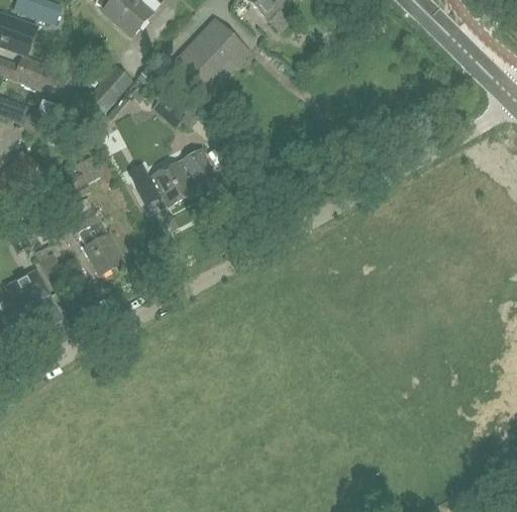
[(133,34),(152,13),(137,0),(96,0),(105,8),(104,9),(133,34)]
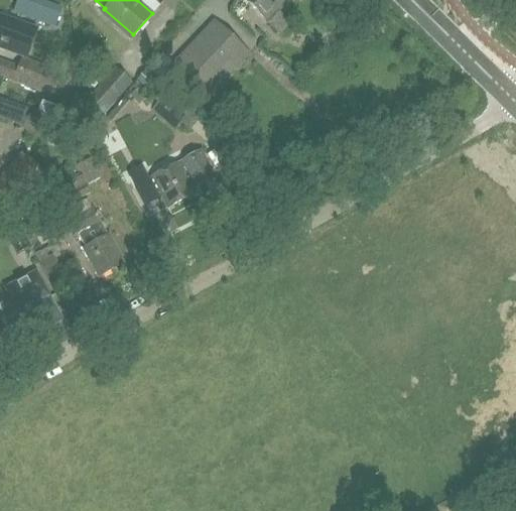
[(153,0),(151,5),(155,7),(145,35),(163,41),(173,13),(162,9),(165,0),(153,0)]
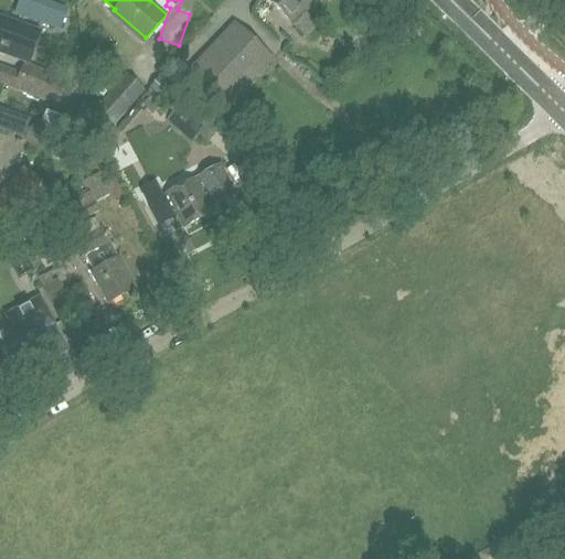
[(270,0),(294,21),(312,0),(270,0)]
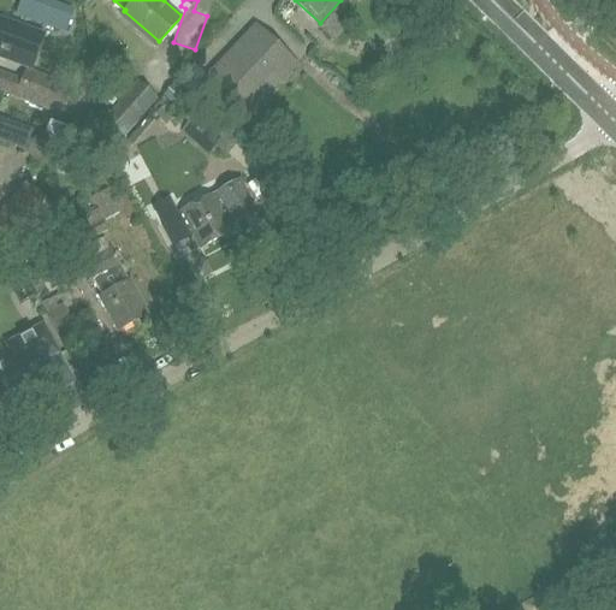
[(0,49),(31,61),(42,33),(0,17),(0,49)]
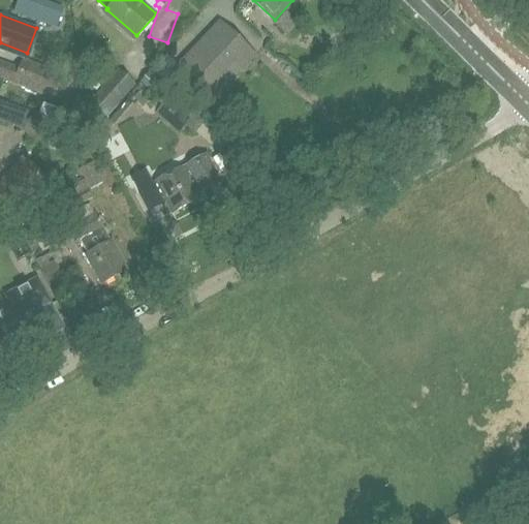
[(243,68),(256,54),(220,20),(172,71),(208,104),(223,88),(220,86),(240,66),(243,68)]
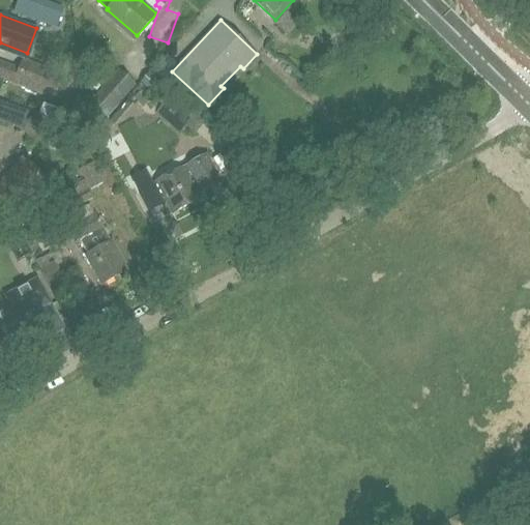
[(62,67),(46,62),(22,54),(19,63),(0,56),(0,75),(48,94),(49,92),(53,93),(62,67)]
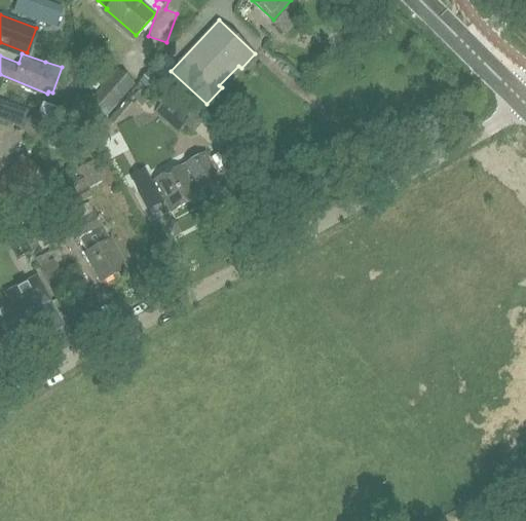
[(103,115),(134,82),(117,65),(84,99),(103,115)]
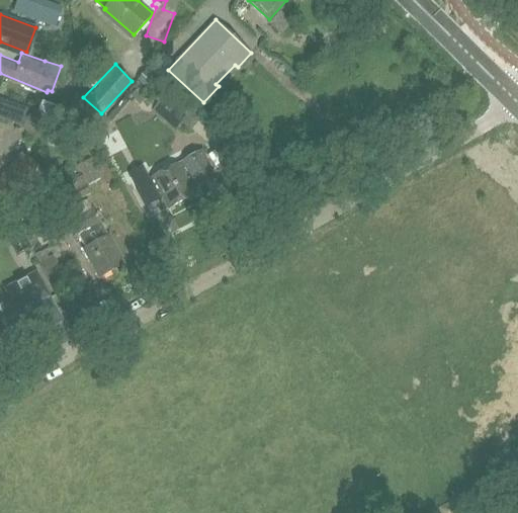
[(175,113),(186,100),(163,80),(152,93),(175,113)]
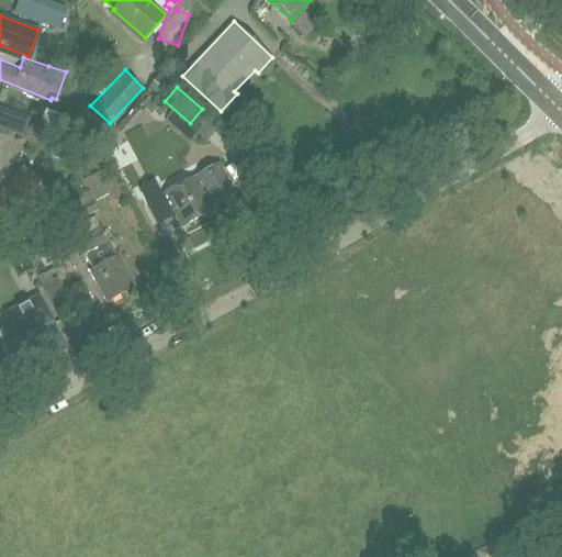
[(14,107),(8,126),(24,133),(31,113),(14,107)]
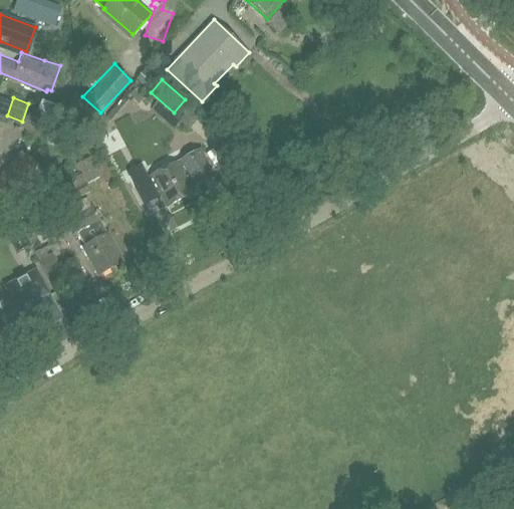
[(513,99),(503,105),(513,123),(513,122),(513,99)]
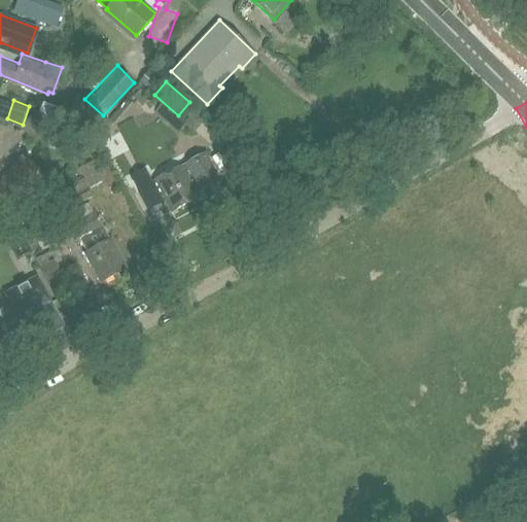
[(0,202),(12,213),(47,174),(23,151),(0,176),(0,202)]
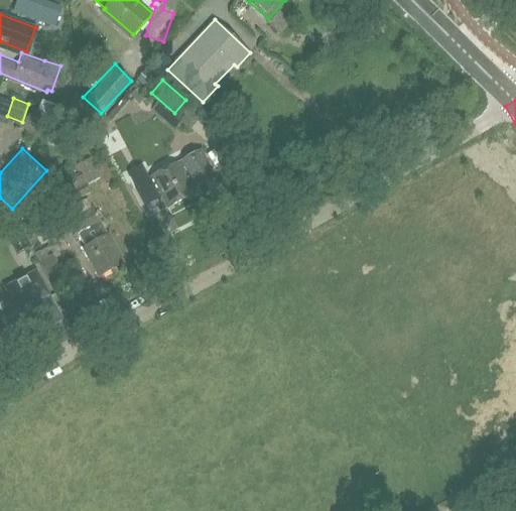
[(149,176),(135,183),(144,202),(161,193),(167,204),(192,192),(189,185),(214,173),(201,149),(152,174),(154,177),(151,178),(149,176)]
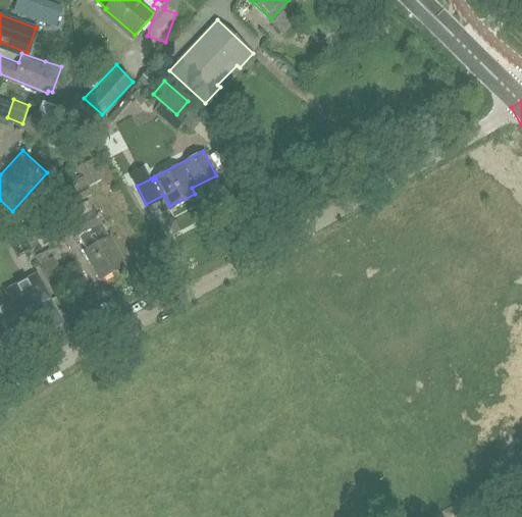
[(92,157),(79,163),(89,183),(102,176),(92,157)]
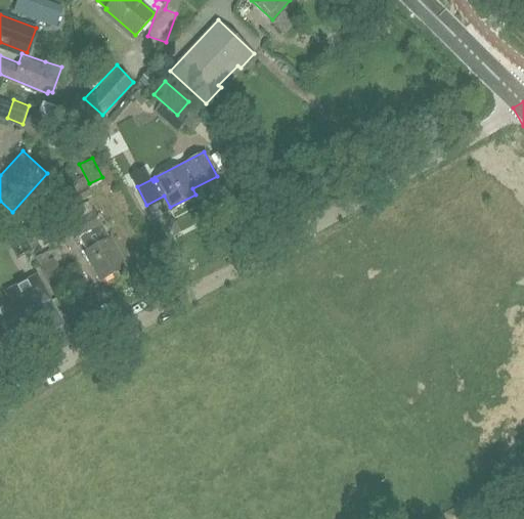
[(84,175),(66,184),(75,202),(93,192),(84,175)]
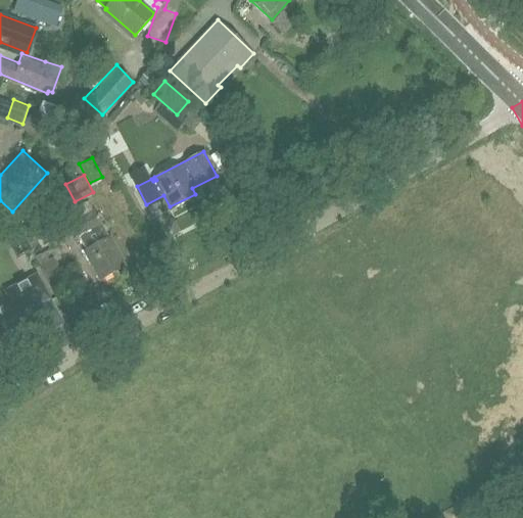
[(100,278),(125,265),(95,207),(90,197),(65,208),(87,248),(85,249),(100,278)]
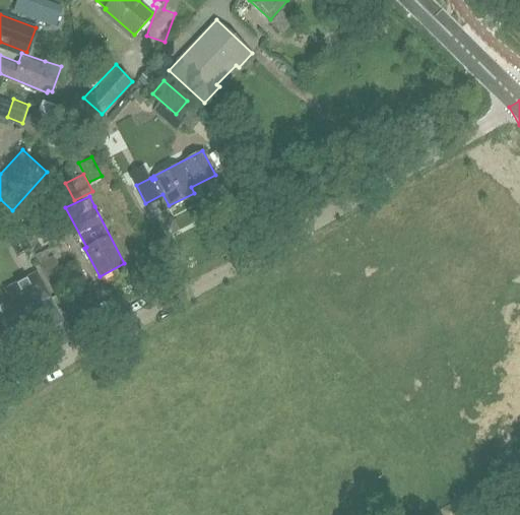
[(0,336),(3,341),(45,318),(37,303),(51,295),(37,269),(5,286),(12,299),(0,305),(0,336)]
